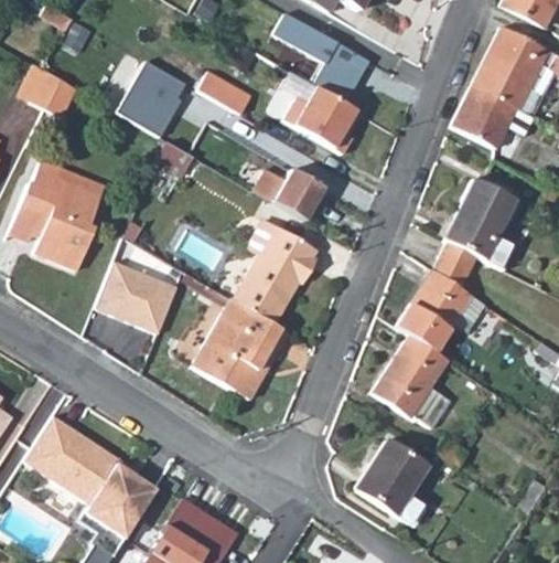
[(309,0),(331,12),(337,0),(342,0),(359,11),(365,0),(309,0)]
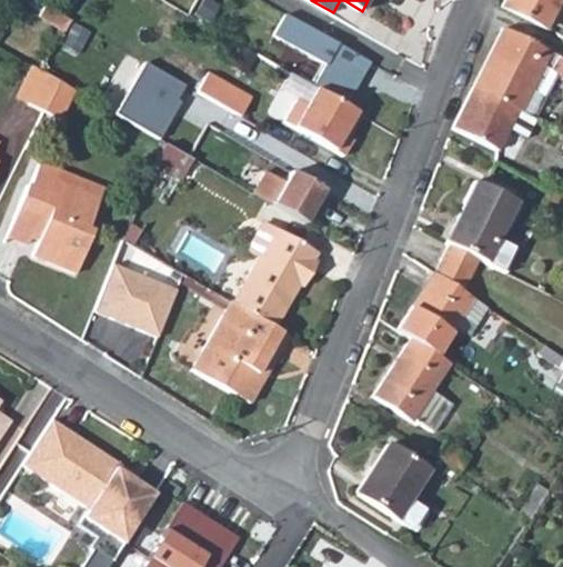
[(506,0),(505,5),(551,28),(562,6),(562,0),(506,0)]
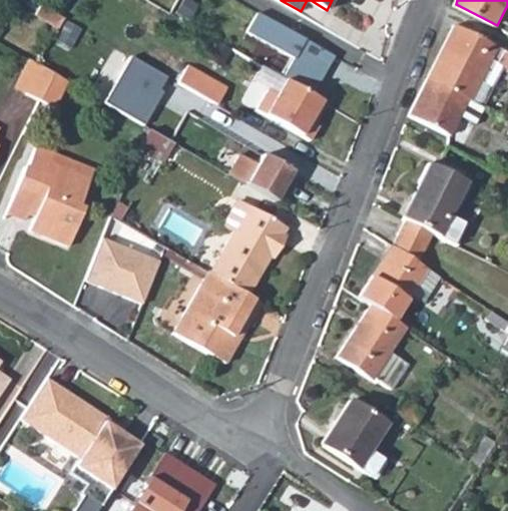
[(44,3),(38,14),(52,21),(57,11),(44,3)]
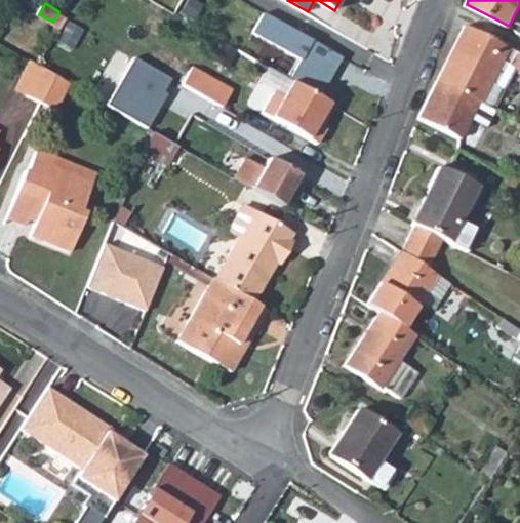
[(58,11),(53,22),(58,25),(52,35),(58,39),(71,18),(58,11)]
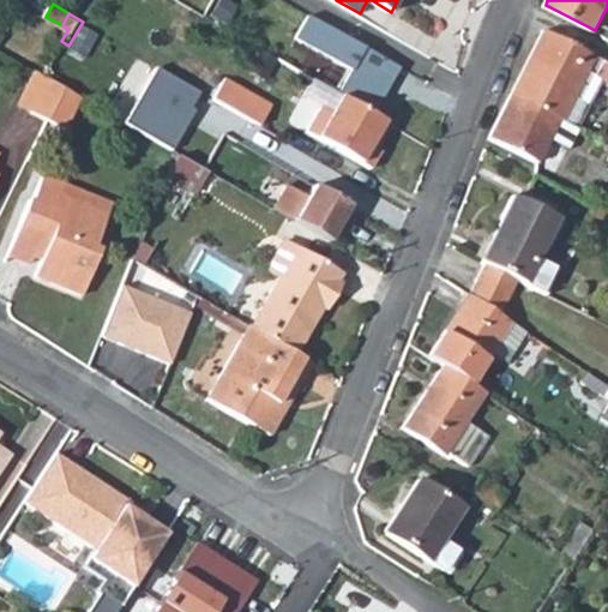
[(312,15),(299,39),(354,70),(341,93),(344,95),(375,114),(403,66),(312,15)]
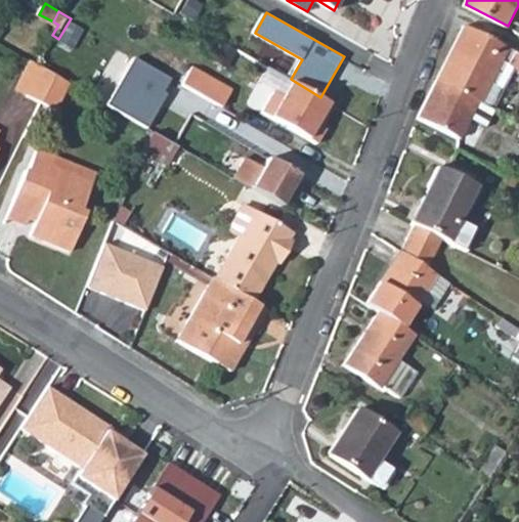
[(467,27),(439,81),(479,102),(494,110),(516,68),(518,69),(518,53),(506,47),(467,27)]
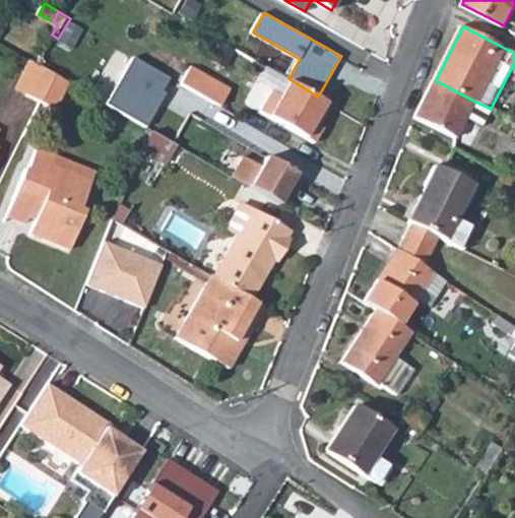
[(239,50),(224,42),(217,56),(231,64),(239,50)]
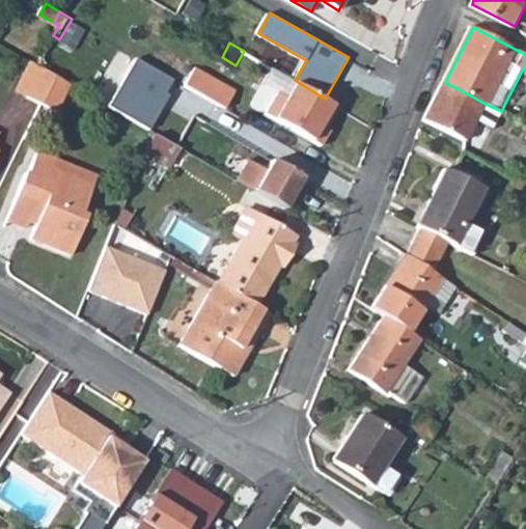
[(176,79),(139,57),(111,105),(153,129),(172,94),(168,92),(176,79)]
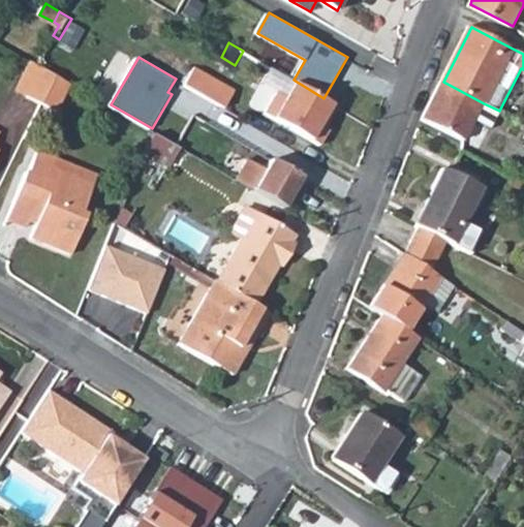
[(34,60),(29,70),(40,76),(30,96),(43,103),(57,73),(44,66),(34,60)]
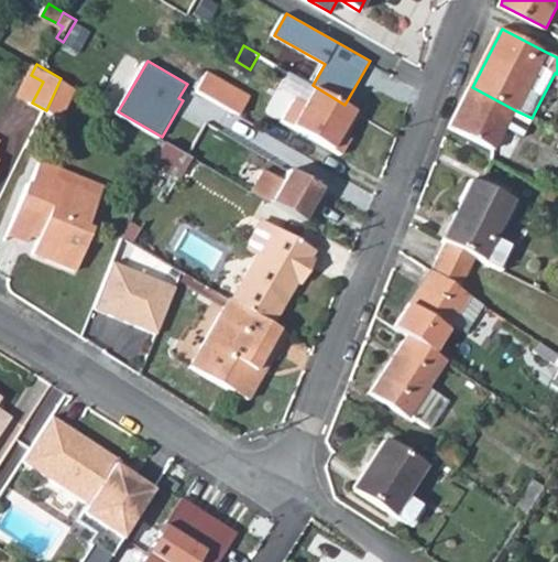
[(252,96),(209,72),(198,90),(241,116),(252,96)]
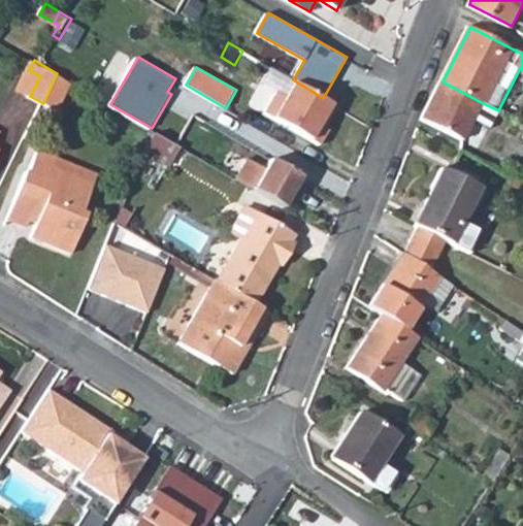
[(29,70),(20,91),(30,96),(40,76),(29,70)]
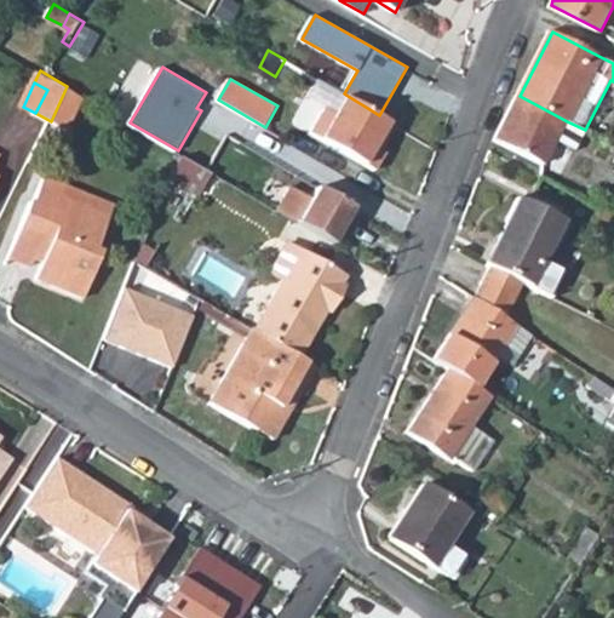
[(67,86),(51,121),(67,129),(82,95),(67,86)]
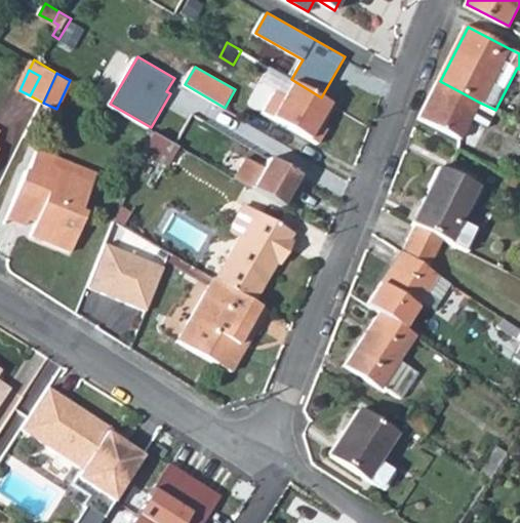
[(321,97),(294,81),(285,96),(278,91),(265,113),(320,146),(329,130),(319,124),(322,119),(330,116),(336,106),(321,97)]
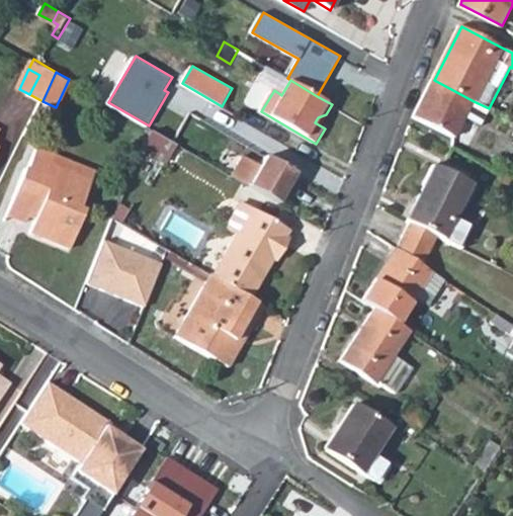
[(434,80),(415,116),(456,136),(465,117),(474,101),(434,80)]
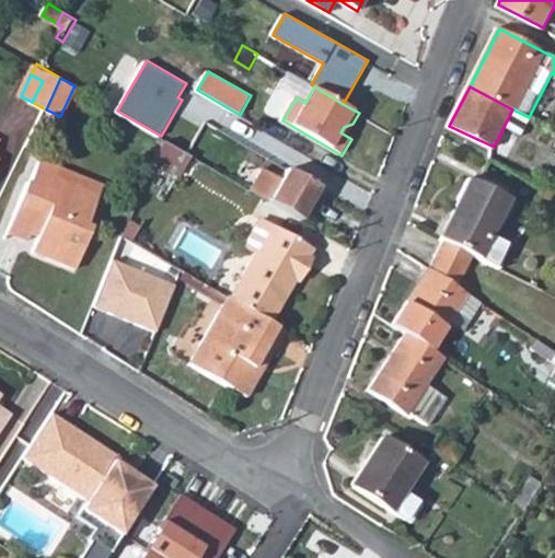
[(512,109),(504,127),(521,137),(531,118),(529,117),(512,109)]
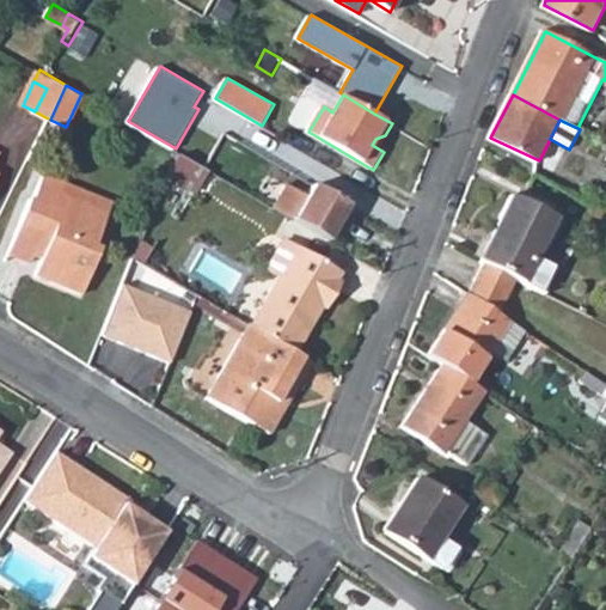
[(199,189),(209,169),(178,150),(170,171),(199,189)]
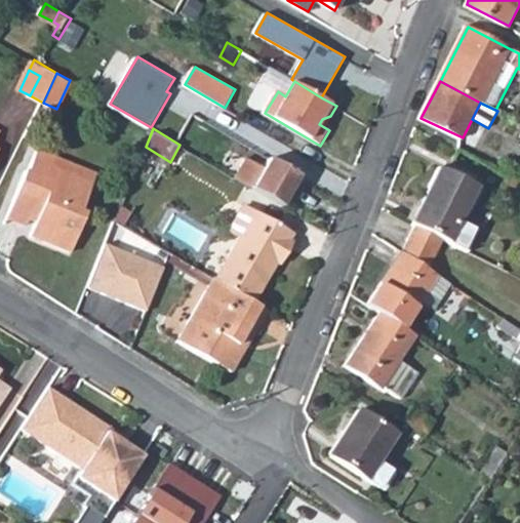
[(91,189),(70,180),(72,173),(51,164),(54,156),(40,150),(32,169),(30,169),(10,216),(30,224),(35,211),(42,214),(34,235),(35,236),(74,250),(88,212),(83,209),(91,189)]
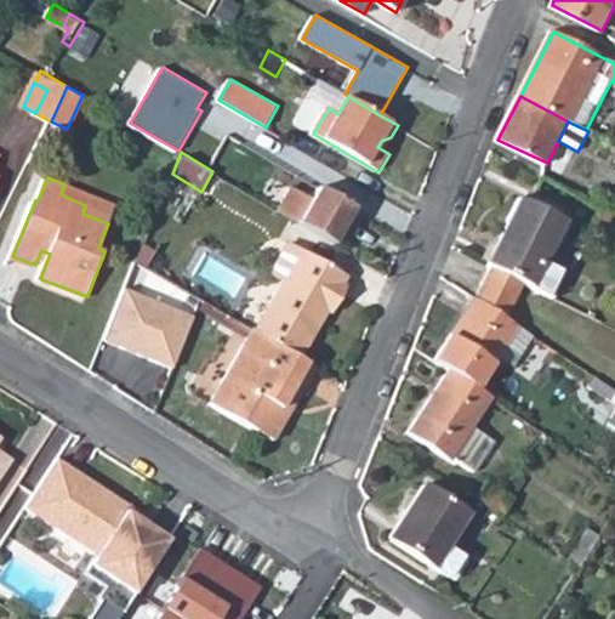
[(292,187),(279,209),(336,243),(357,206),(322,188),(314,200),(292,187)]
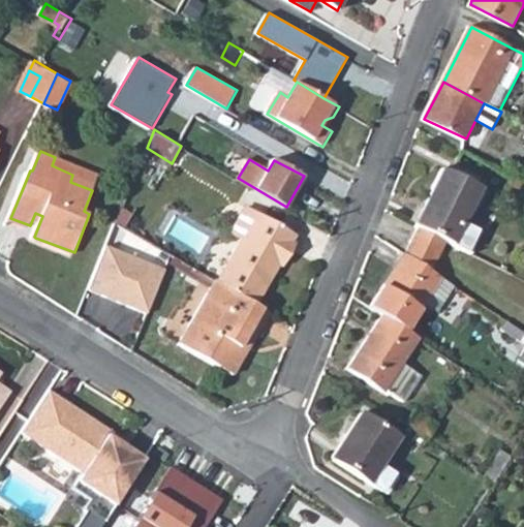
[(426,206),(417,224),(421,226),(449,241),(455,244),(465,224),(483,186),(443,168),(430,196),(436,199),(431,210),(426,206)]
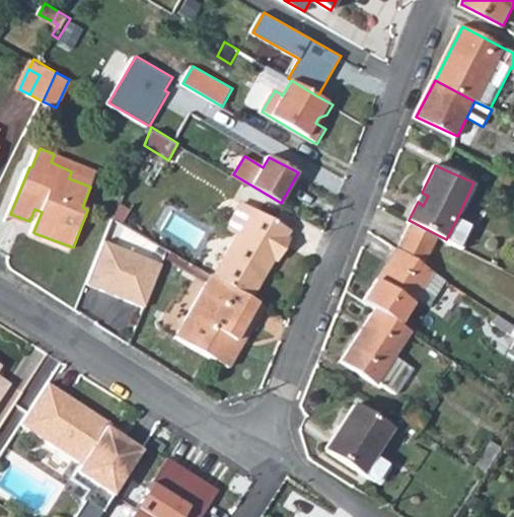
[(71,171),(69,178),(90,187),(92,179),(71,171)]
